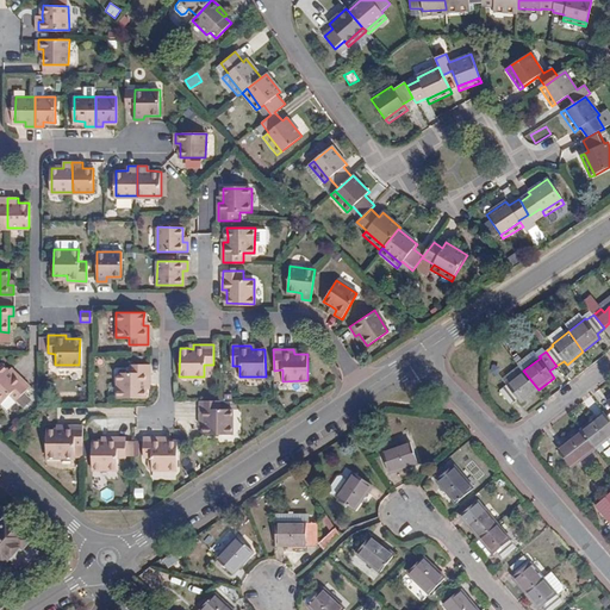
[(18,381),(13,378),(17,374),(2,361),(0,362),(0,402),(5,406),(24,387),(18,381)]
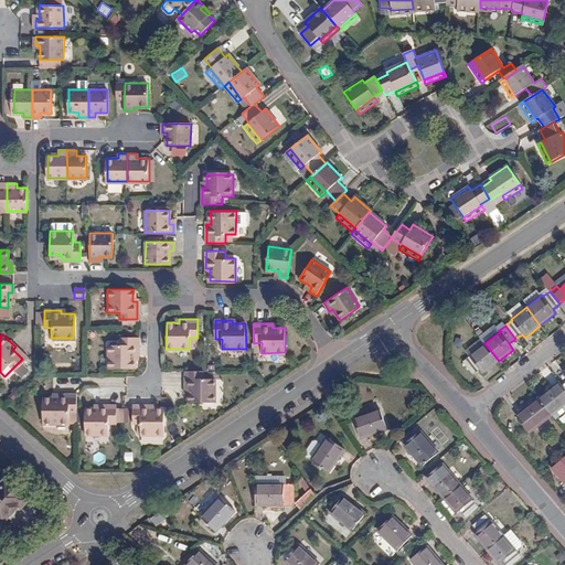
[(107,369),(134,369),(134,363),(134,356),(137,356),(137,340),(118,340),(118,345),(107,347),(107,369)]
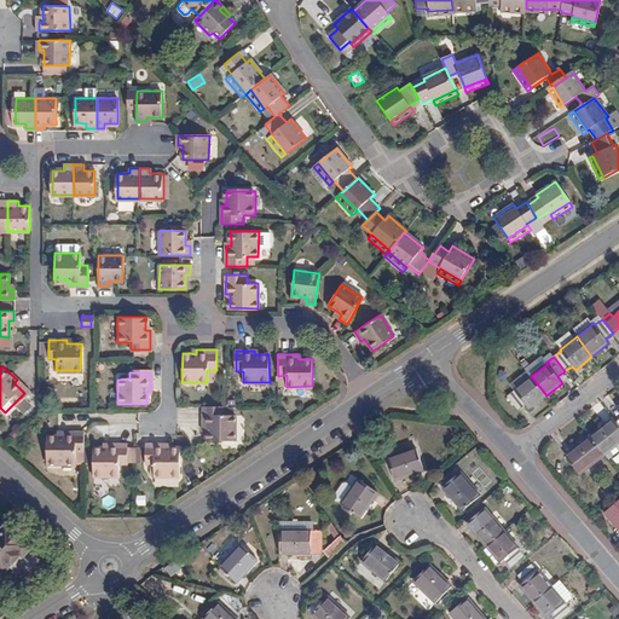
[(528,410),(547,395),(531,376),(514,389),(515,391),(508,397),(519,411),(525,405),(528,410)]
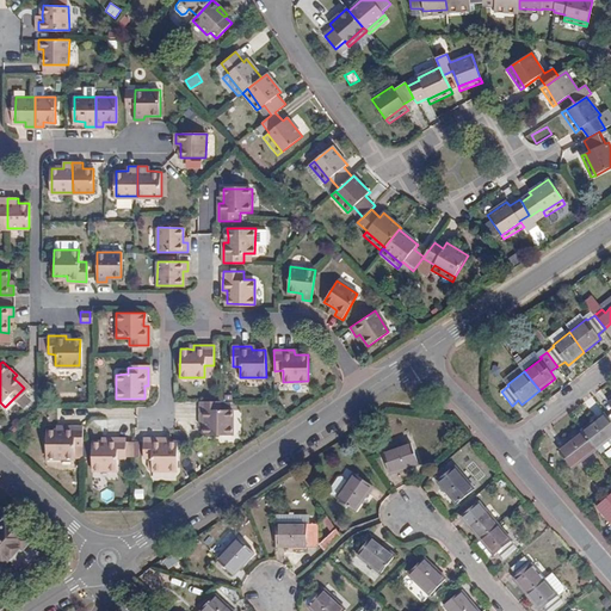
[(218,411),(218,402),(197,402),(197,420),(203,421),(203,427),(203,434),(230,433),(229,409),(218,411)]
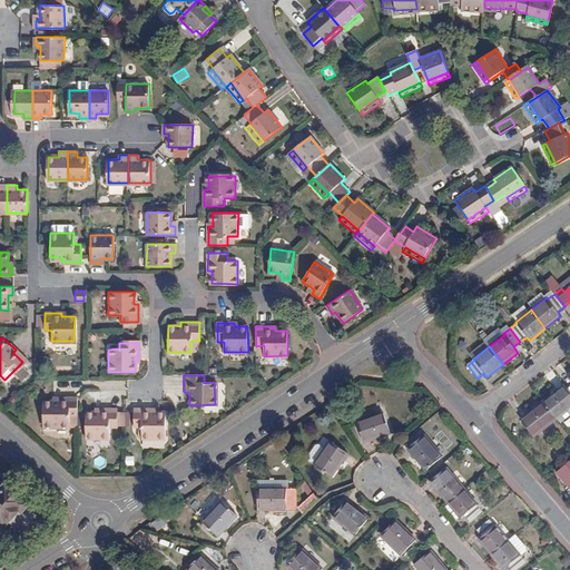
[(561,394),(558,391),(542,403),(556,420),(559,424),(569,415),(569,392),(568,390),(561,394)]
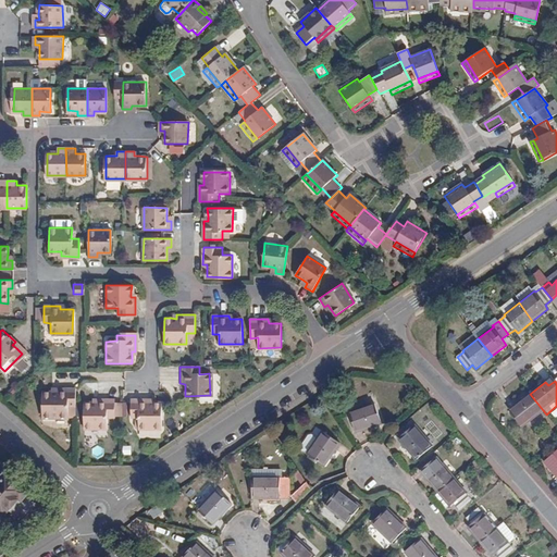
[(69,417),(69,409),(73,409),(73,388),(56,388),(56,393),(50,393),(39,393),(39,417),(69,417)]
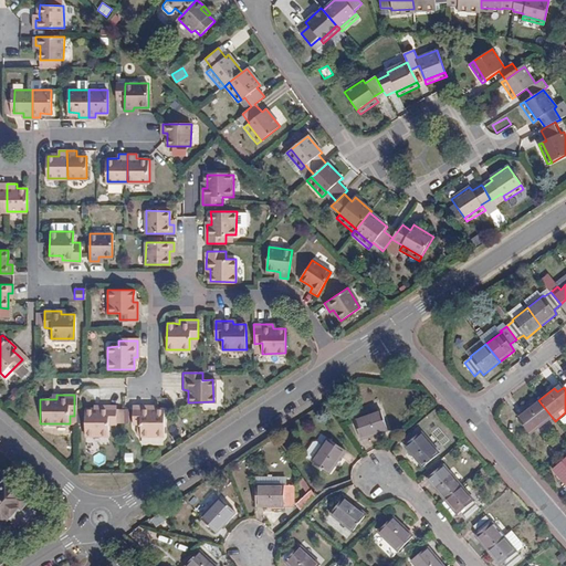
[(531,433),(552,417),(538,400),(523,412),(526,416),(520,421),(531,433)]
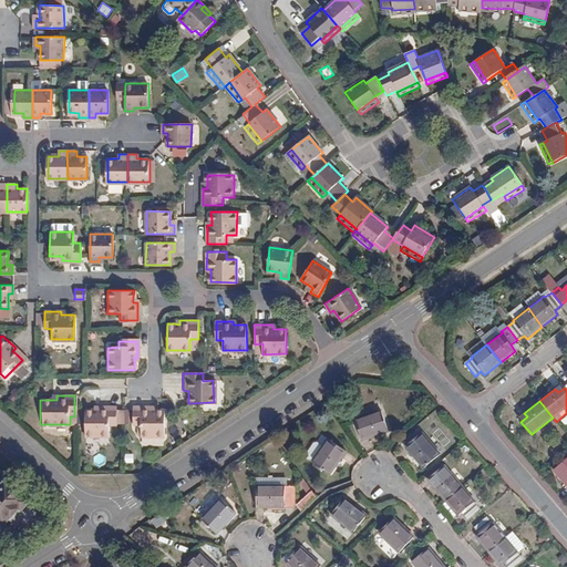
[(115,425),(115,408),(98,408),(98,412),(92,412),(84,412),(84,436),(107,436),(107,425),(115,425)]
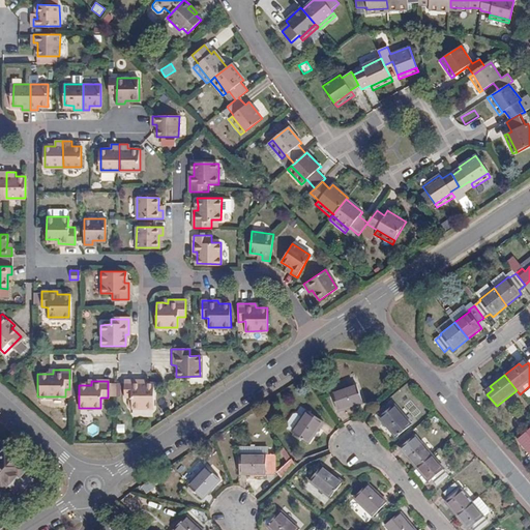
[(143,384),(137,385),(137,381),(121,381),(121,398),(128,398),(128,408),(150,408),(150,385),(143,384)]
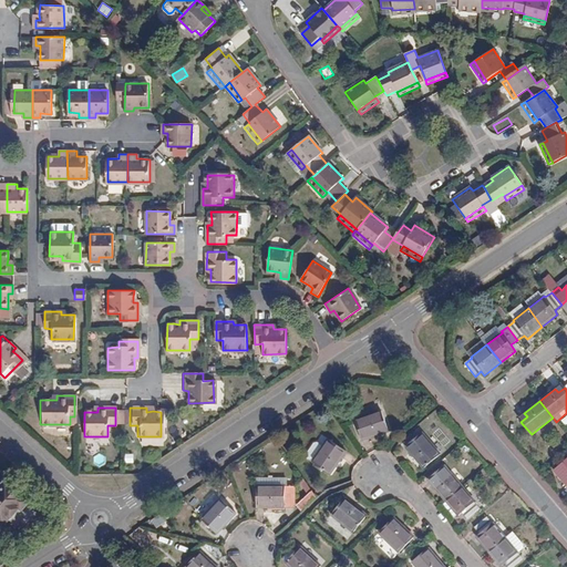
[(381,411),(354,420),(362,441),(389,431),(381,411)]
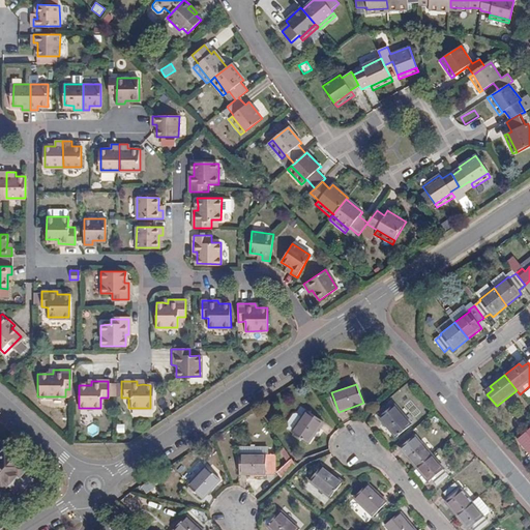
[(394,404),(378,418),(395,438),(411,424),(394,404)]
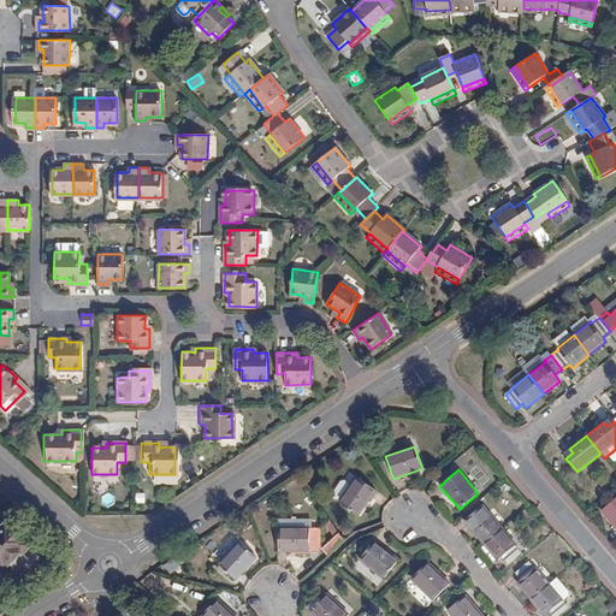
[(339,503),(359,516),(377,490),(356,477),(339,503)]
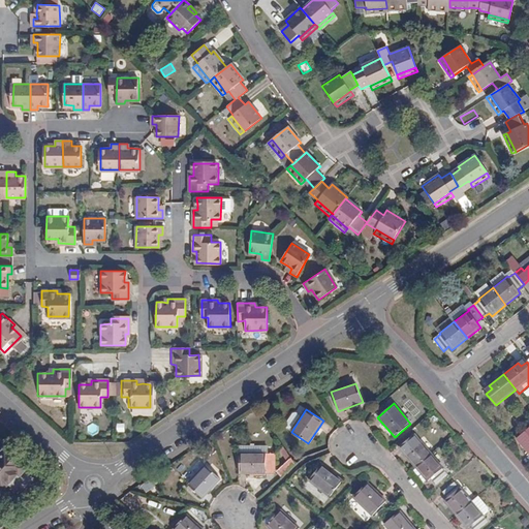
[(293,412),(283,426),(290,431),(300,417),(293,412)]
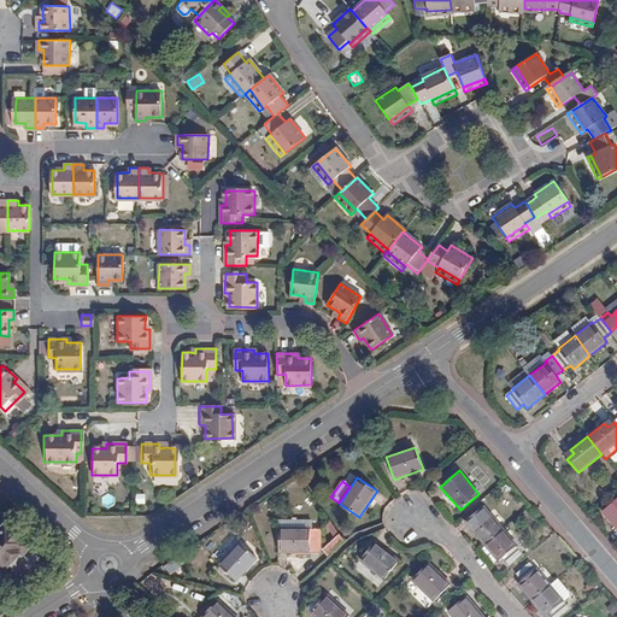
[(135,494),(135,504),(146,504),(145,494),(135,494)]
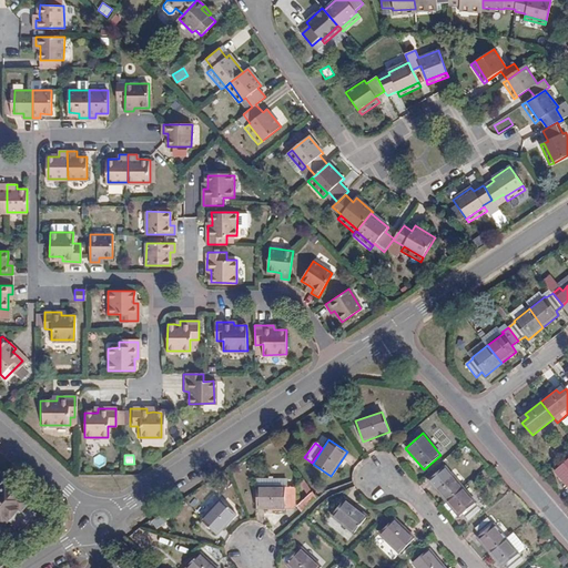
[(567,460),(557,472),(567,484),(567,460)]
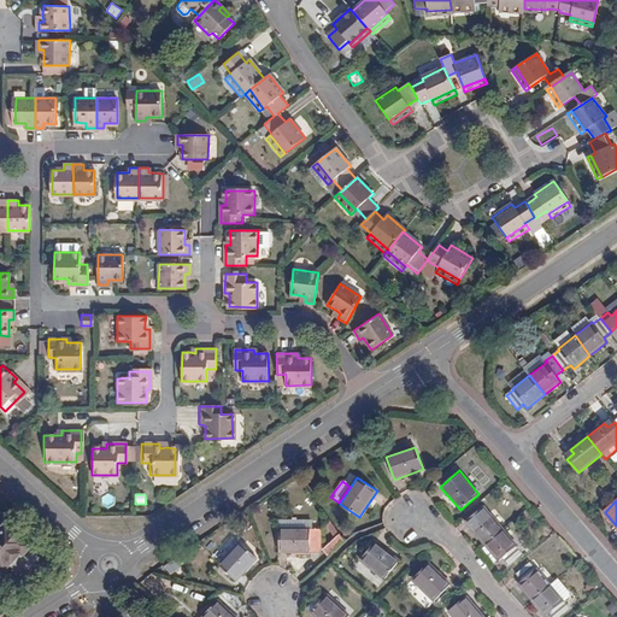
[(499,562),(501,559),(507,566),(523,553),(482,506),(468,519),(475,526),(471,529),(499,562)]
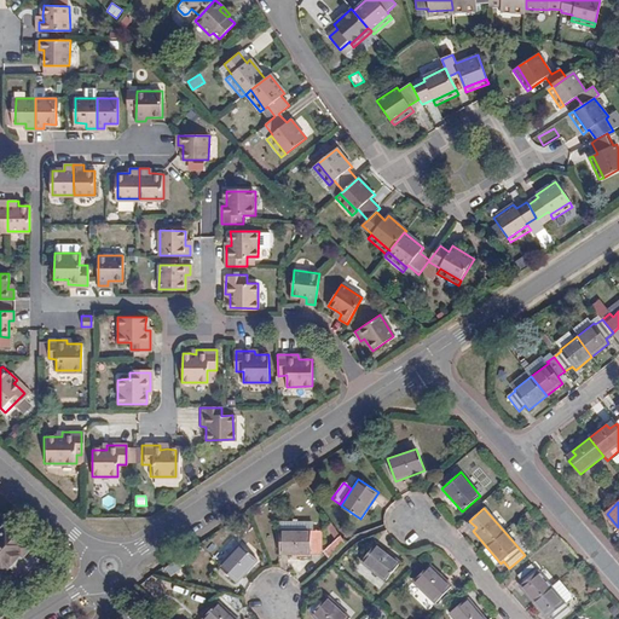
[(0,531),(0,571),(4,574),(11,565),(13,562),(11,561),(19,553),(23,556),(32,548),(4,526),(0,531)]
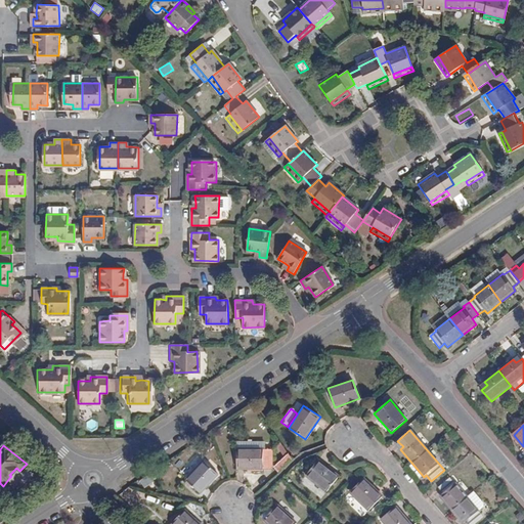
[(236,469),(263,469),(263,449),(236,450),(236,469)]
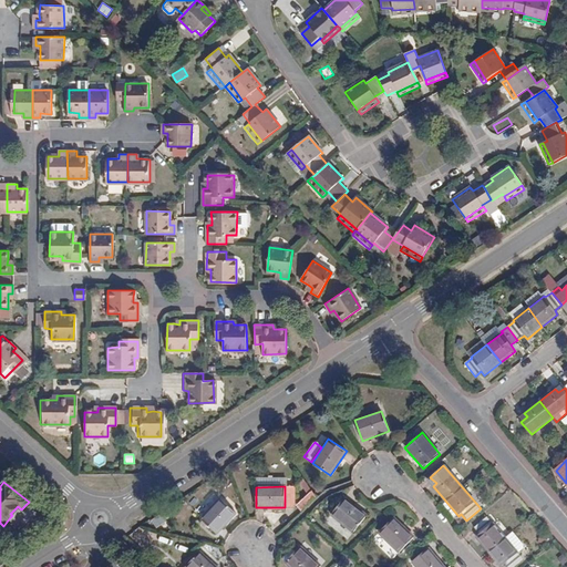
[(217,534),(236,514),(222,498),(200,519),(203,521),(199,524),(205,528),(207,525),(217,534)]
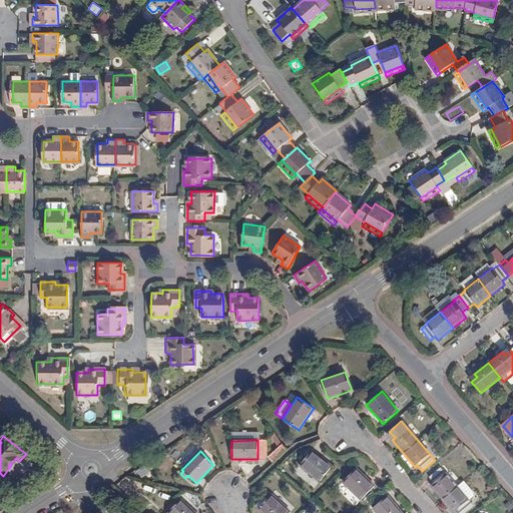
[(321,482),(332,467),(312,451),(300,466),(321,482)]
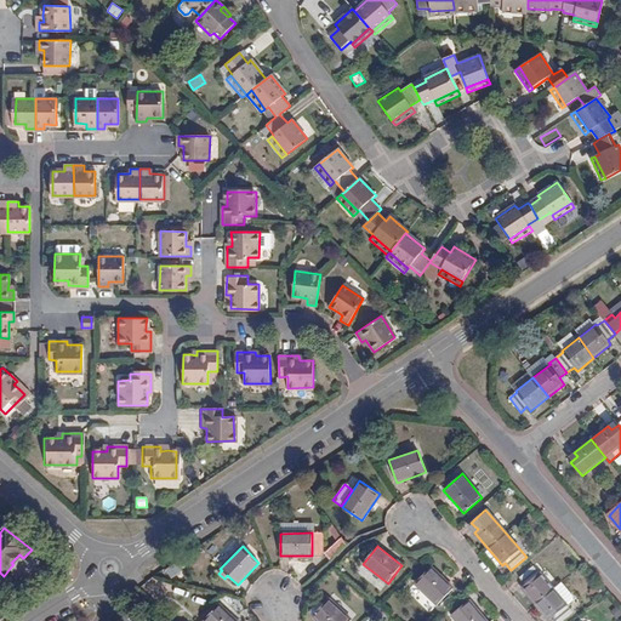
[(20,574),(29,563),(23,558),(20,554),(11,563),(13,564),(11,567),(20,574)]
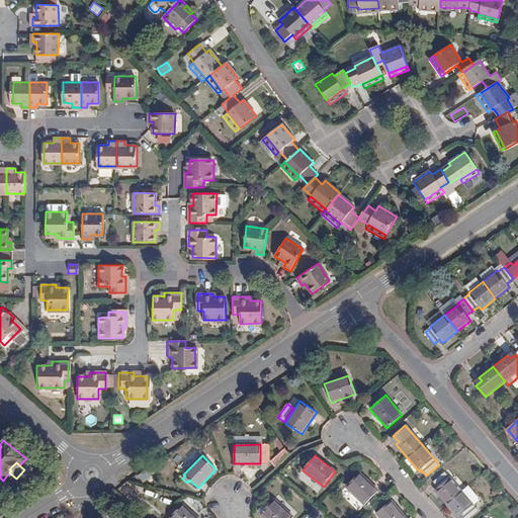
[(458,517),(461,515),(462,517),(469,517),(479,511),(473,505),(479,500),(479,497),(468,486),(461,492),(445,472),(433,482),(438,488),(435,490),(458,517)]
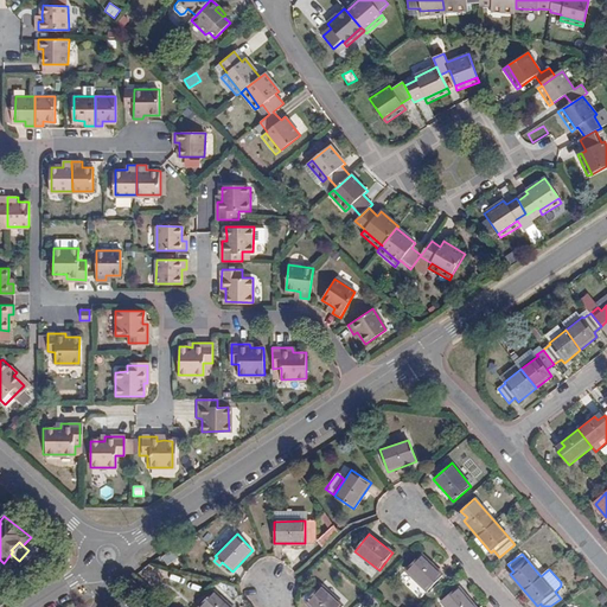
[(406,572),(427,593),(443,576),(421,555),(406,572)]
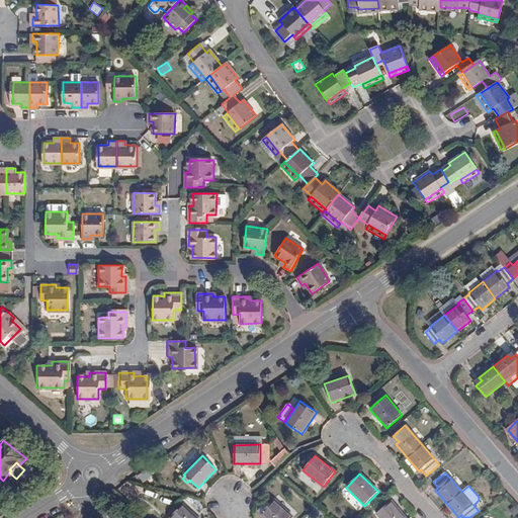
[(261,514),(265,517),(292,517),(274,500),(261,514)]
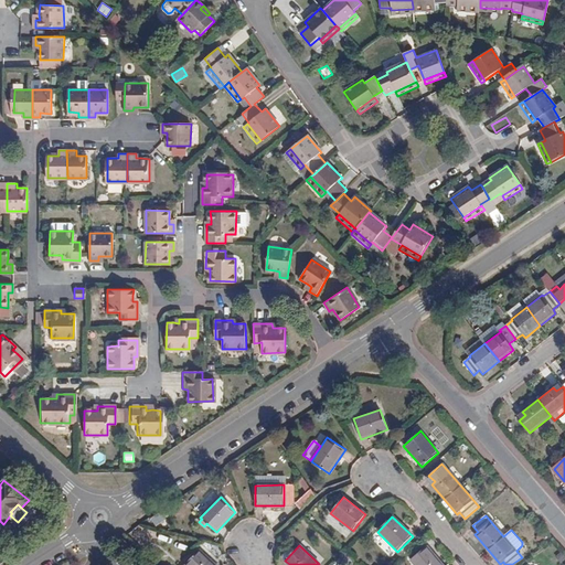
[(411,560),(415,564),(443,564),(433,553),(429,555),(424,550),(411,560)]
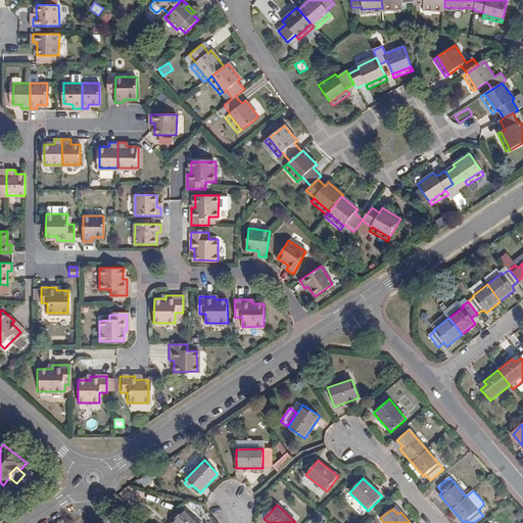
[(171,522),(198,522),(184,510),(171,522)]
